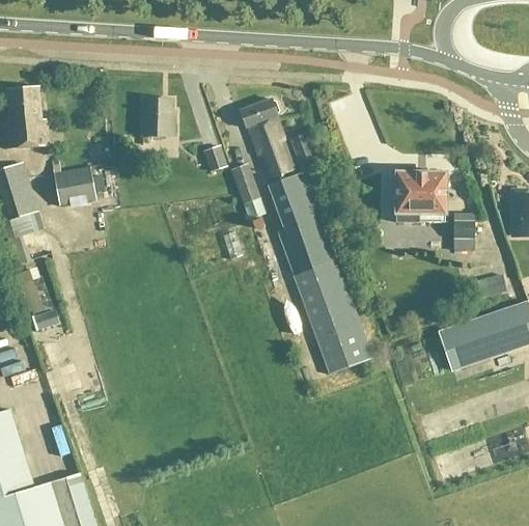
[(8,120),(3,121),(5,148),(50,144),(47,117),(42,118),(38,85),(5,88),(8,120)]
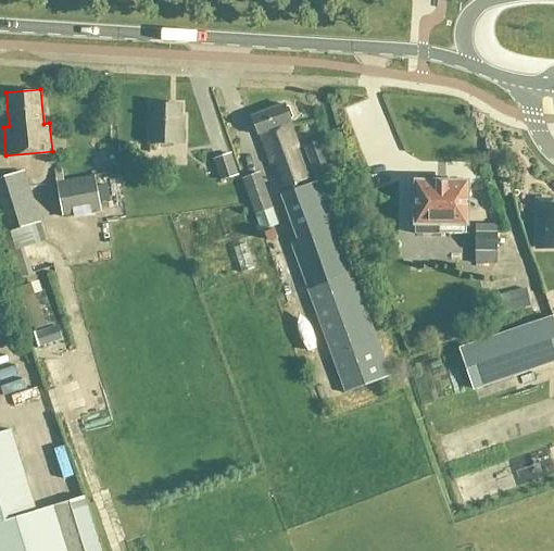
[(149,102),(149,141),(181,141),(183,114),(179,114),(179,103),(149,102)]
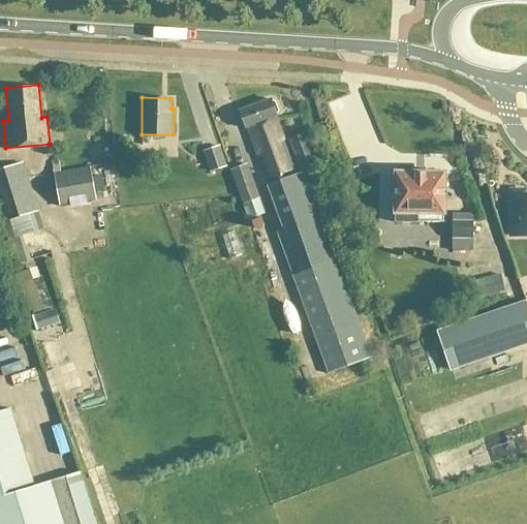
[(271,97),(239,110),(245,127),(246,127),(265,179),(292,168),(274,117),(276,116),(274,112),(277,111),(278,108),(275,99),(271,97)]
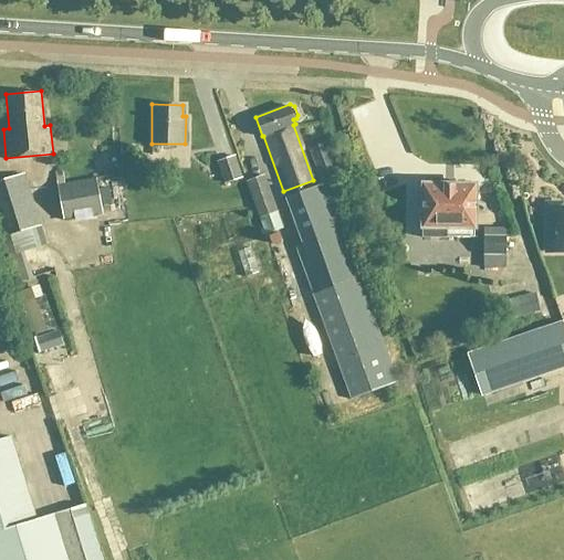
[(326,141),(310,148),(320,178),(336,171),(326,141)]
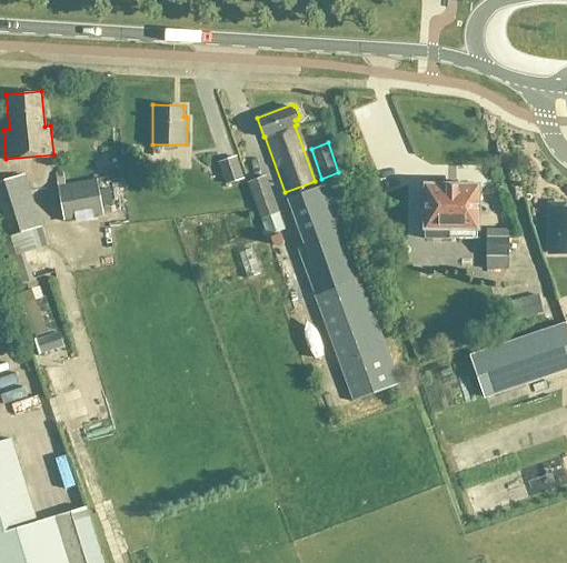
[(235,156),(218,161),(225,182),(241,177),(235,156)]
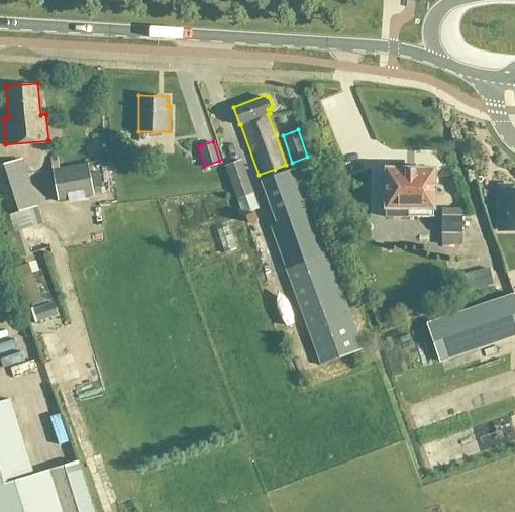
[(21,158),(0,164),(0,215),(36,204),(21,158)]
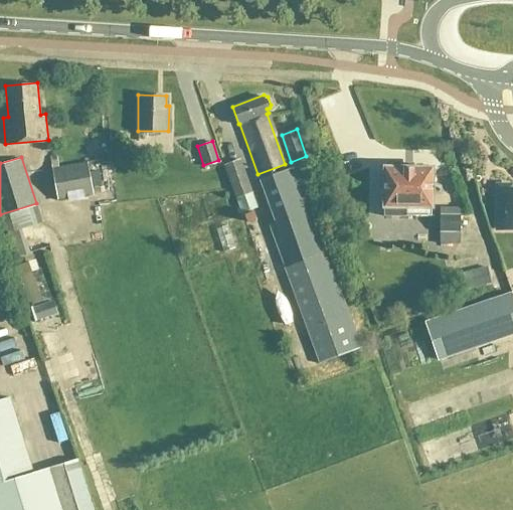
[(257,206),(250,191),(238,159),(224,164),(235,196),(241,212),(257,206)]
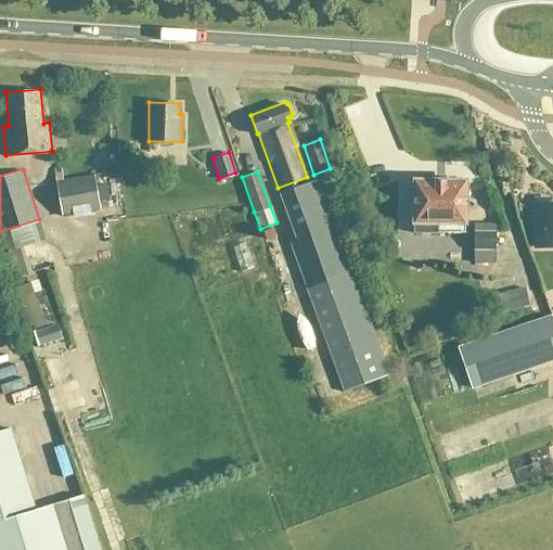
[(93,174),(55,180),(62,215),(100,207),(93,174)]
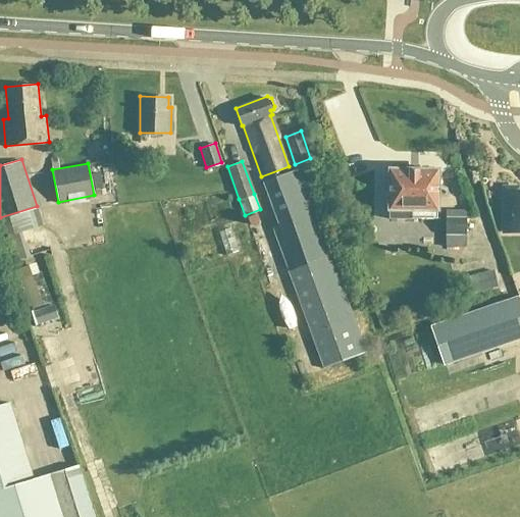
[(390,168),(388,208),(388,216),(412,217),(436,217),(437,169),(406,168),(405,166),(395,166),(393,168),(390,168)]
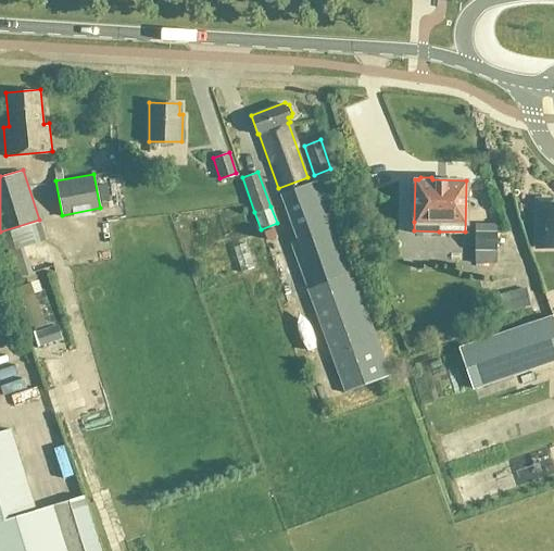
[(338,213),(331,214),(319,178),(280,192),(297,239),(290,241),(343,390),(389,374),(341,240),(348,238),(338,213)]
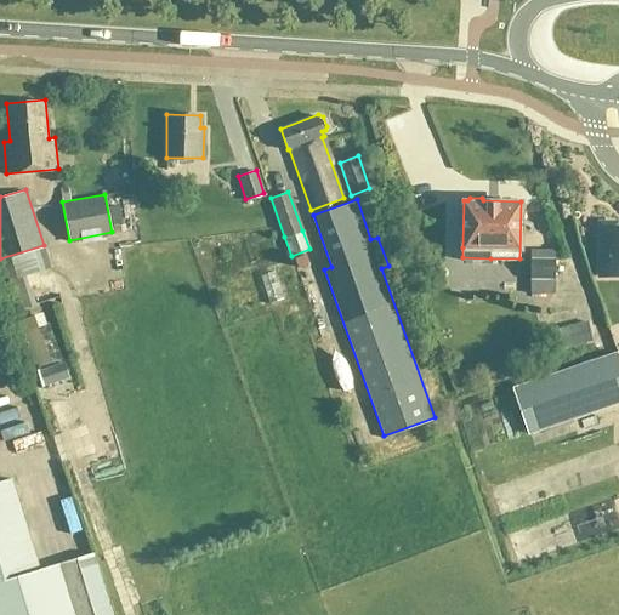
[(618,229),(615,229),(615,223),(612,221),(602,221),(598,223),(598,274),(618,274),(618,229)]
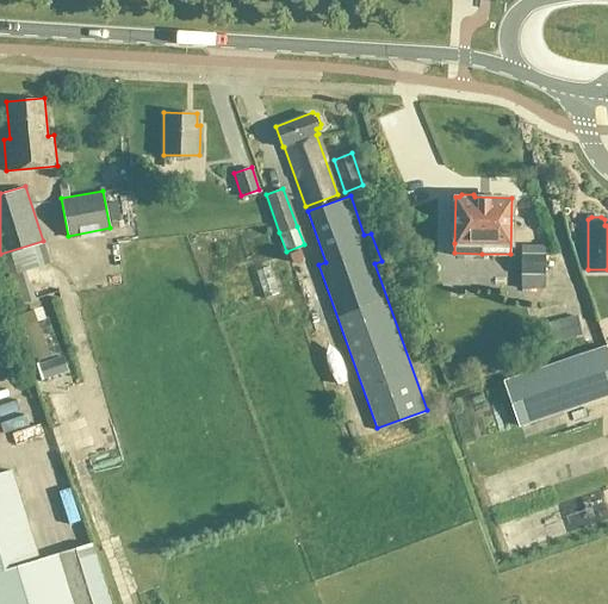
[(545,255),(520,255),(520,288),(546,288),(545,255)]
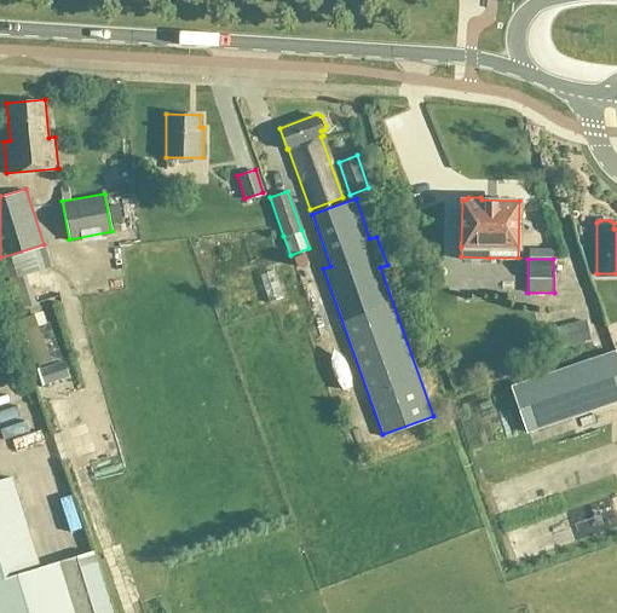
[(265,272),(277,301),(288,296),(277,267),(265,272)]
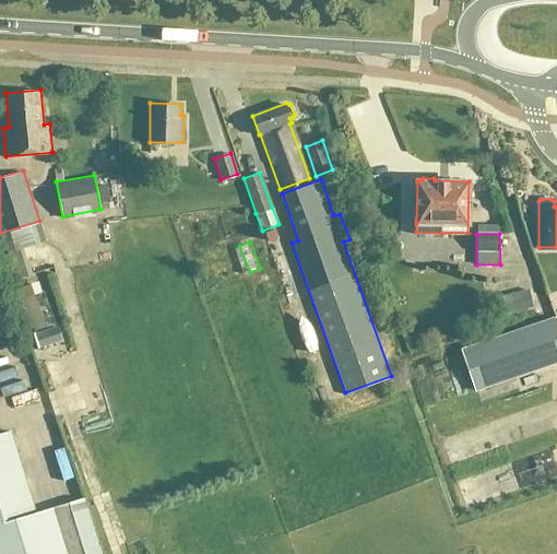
[(496,295),(501,314),(534,305),(530,286),(496,295)]
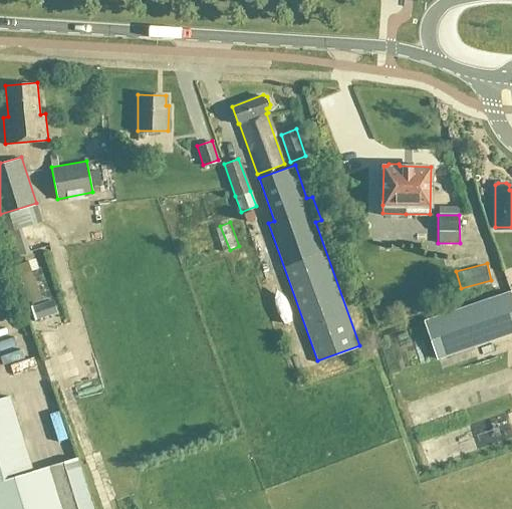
[(0,284),(0,317),(9,315),(0,284)]
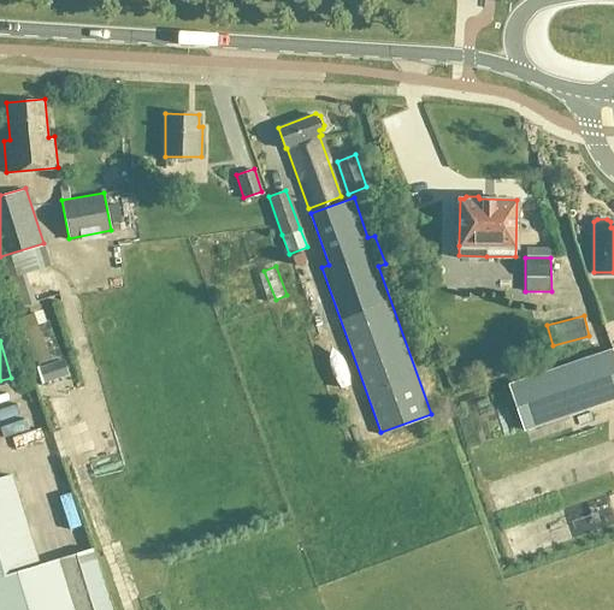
[(613,356),(610,348),(511,383),(526,428),(613,397),(613,356)]
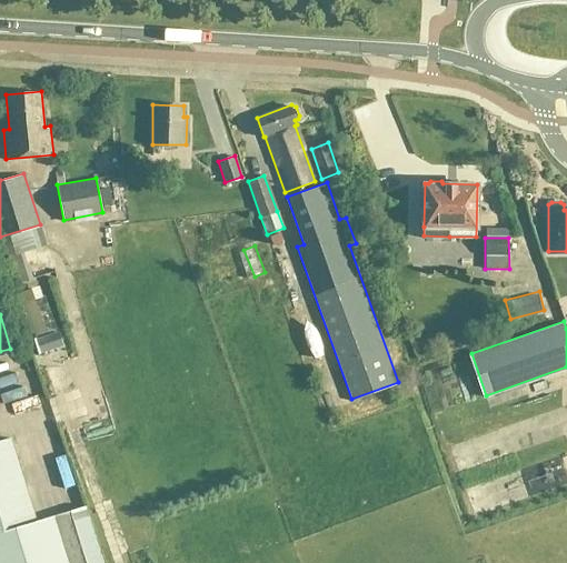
[(0,439),(0,562),(86,562),(70,510),(36,520),(10,436),(0,439)]
